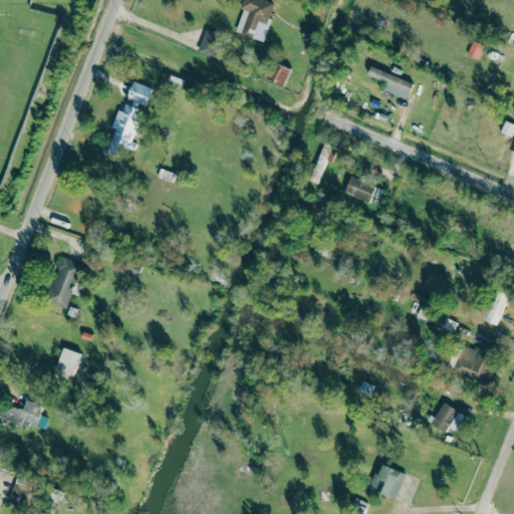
[(235,31),(244,9),(239,8),(242,0),(267,0),(275,3),(269,17),(272,17),(262,41),(235,31)]
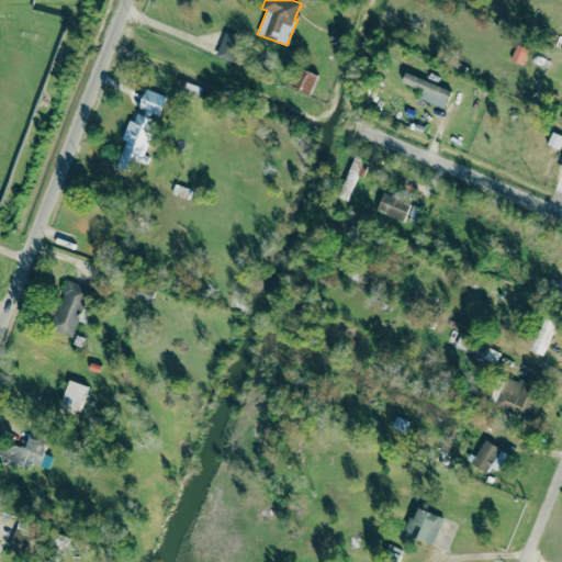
[(521,64),(528,49),(516,44),(510,59),(521,64)]
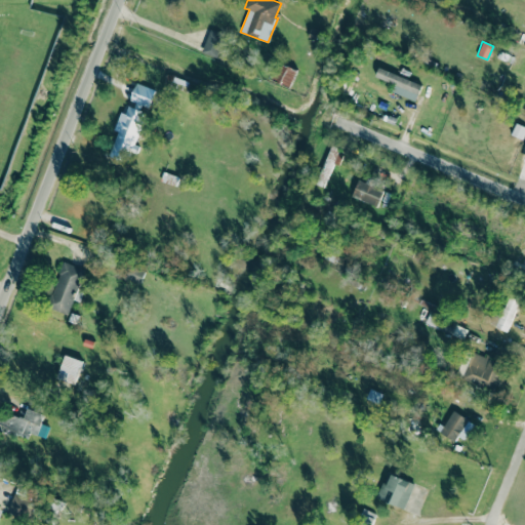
[(291,86),(296,69),(278,64),(273,81),(291,86)]
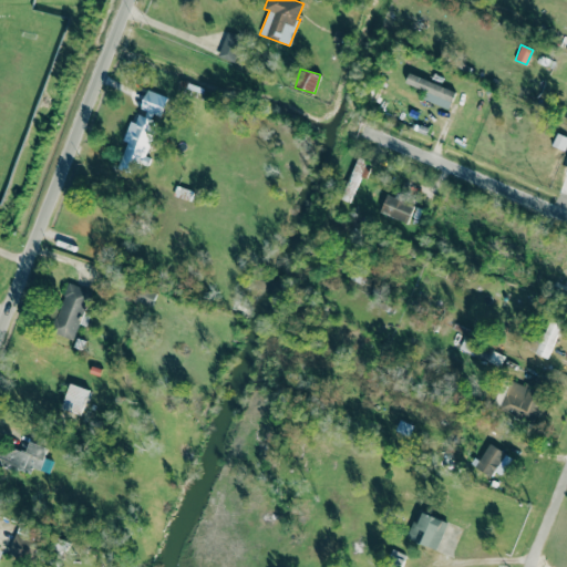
[(423,99),(449,109),(455,91),(409,73),(405,82),(426,91),(423,99)]
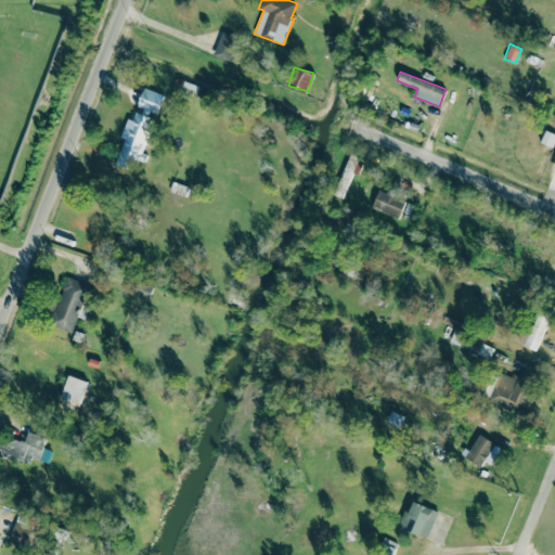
[(164,94),(144,88),(137,108),(136,108),(132,119),(127,117),(120,137),(124,138),(115,165),(129,169),(132,156),(141,158),(155,114),(157,115),(164,94)]
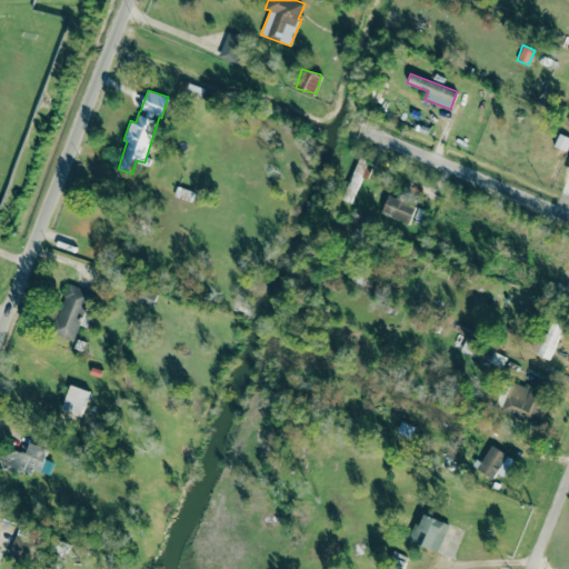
[(359,159),(341,198),(350,202),(362,176),(368,178),(373,166),(359,159)]
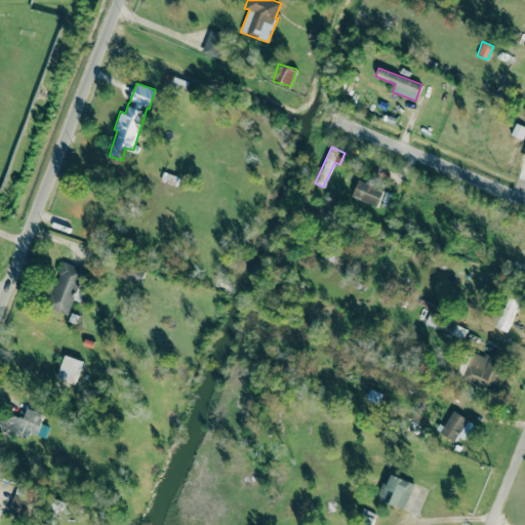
[(358,179),(352,196),(377,205),(382,191),(373,188),(375,180),(367,177),(366,182),(358,179)]
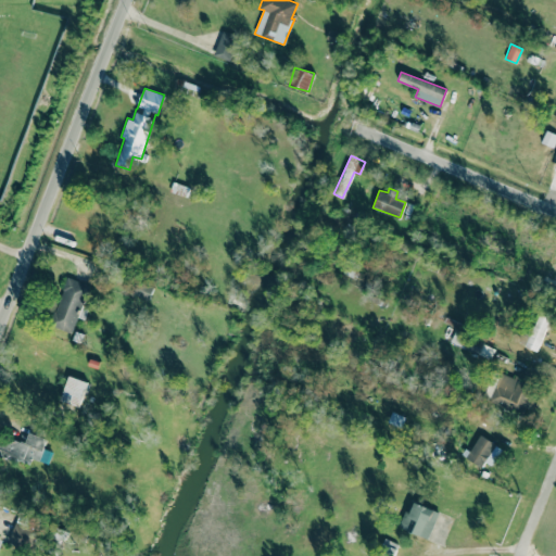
[(66,276),(88,283),(70,333),(48,325),(66,276)]
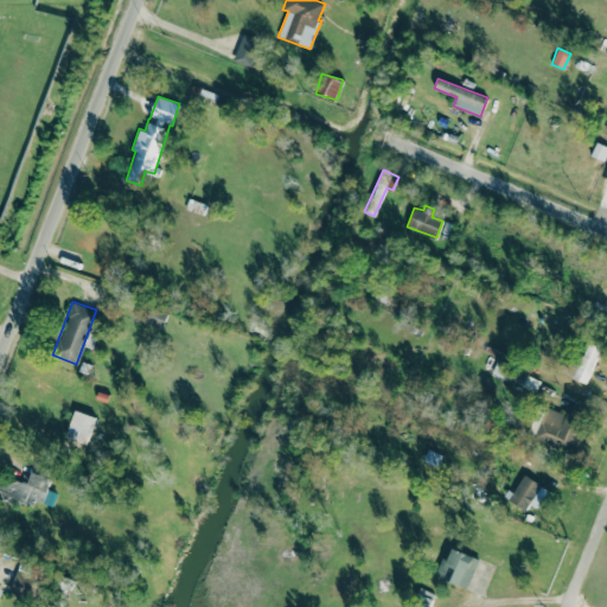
[(599,346),(587,342),(574,378),(586,383),(599,346)]
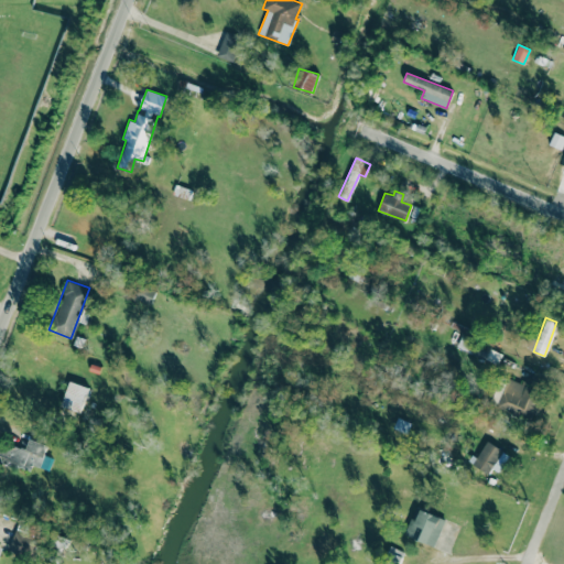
[(488,358),(492,346),(461,336),(457,348),(488,358)]
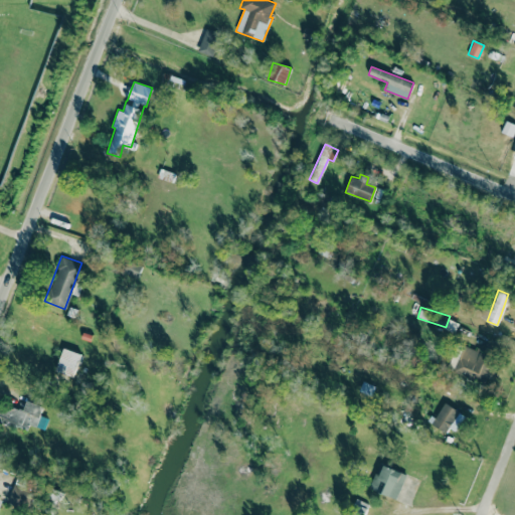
[(497,358),(464,344),(454,369),(486,382),(497,358)]
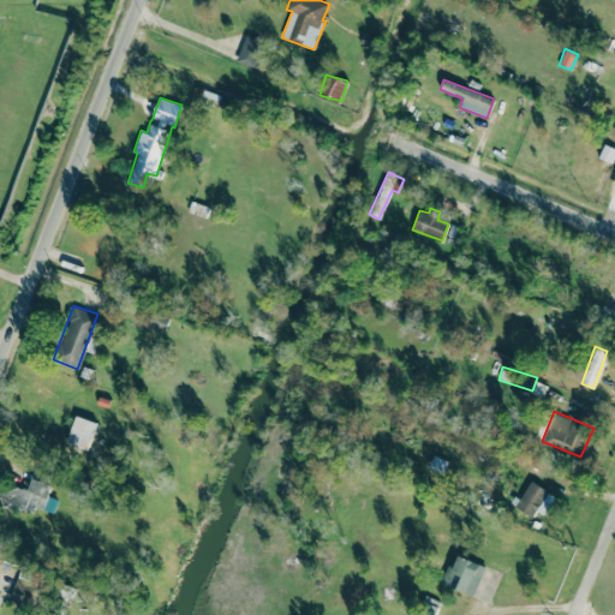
[(97,423),(76,416),(66,442),(88,449),(97,423)]
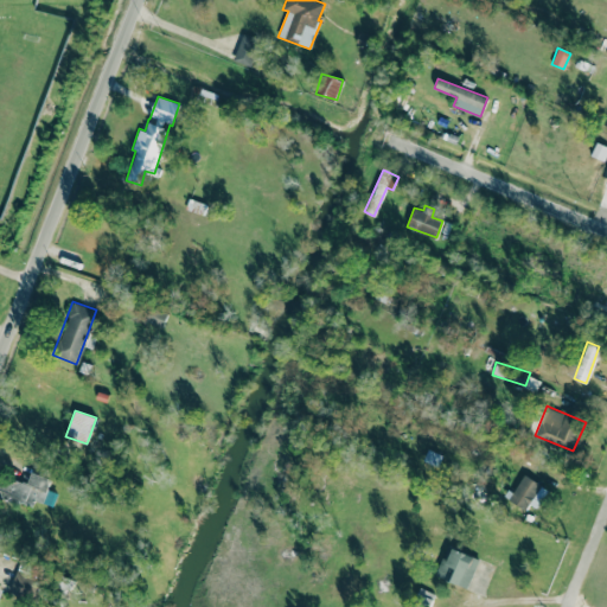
[(0,479),(0,498),(31,508),(34,499),(44,503),(52,478),(32,472),(27,484),(1,475),(0,479)]
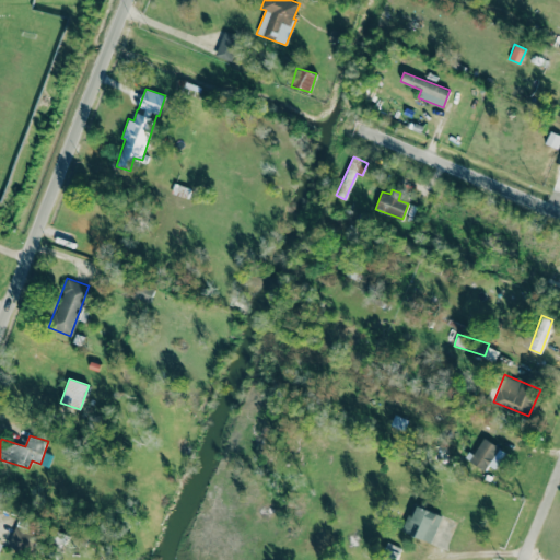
[(505,450),(481,439),(470,461),(494,473),(505,450)]
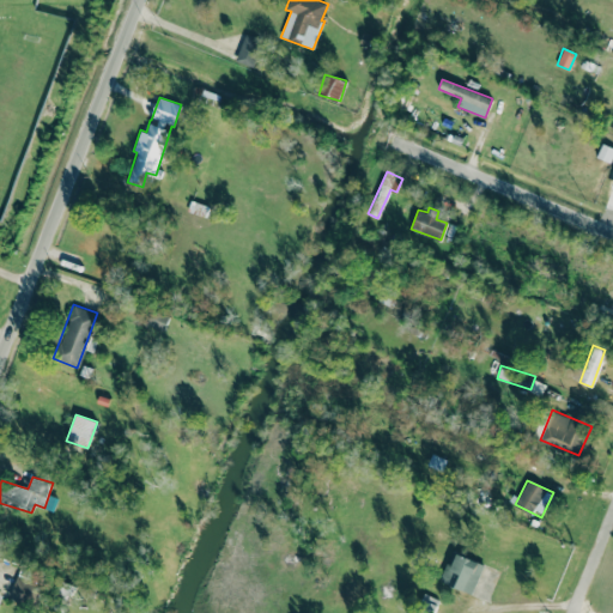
[(474,592),(483,562),(450,552),(441,583),(474,592)]
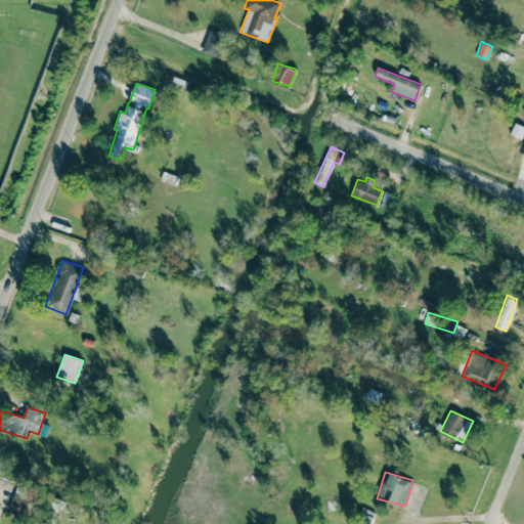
[(35,499),(15,491),(7,510),(27,518),(35,499)]
